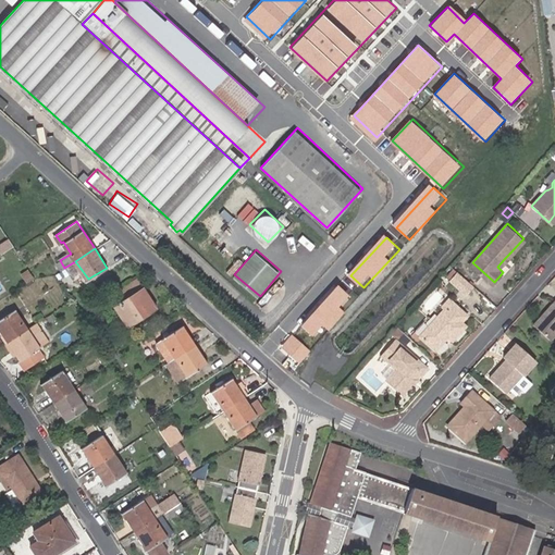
[(23,272),(28,281),(36,275),(31,268),(23,272)]
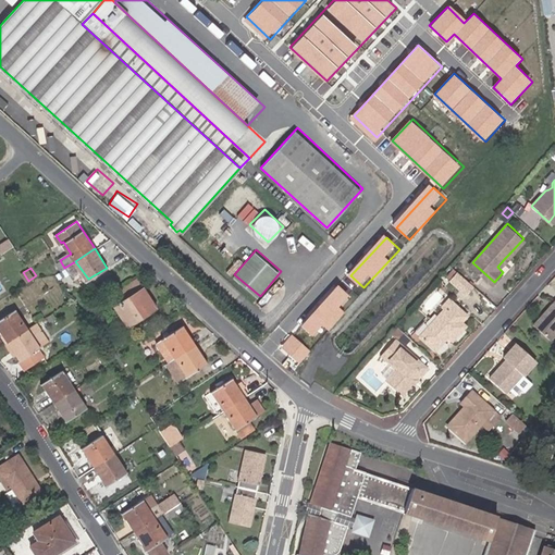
[(476,284),(460,271),(454,279),(469,293),(476,284)]
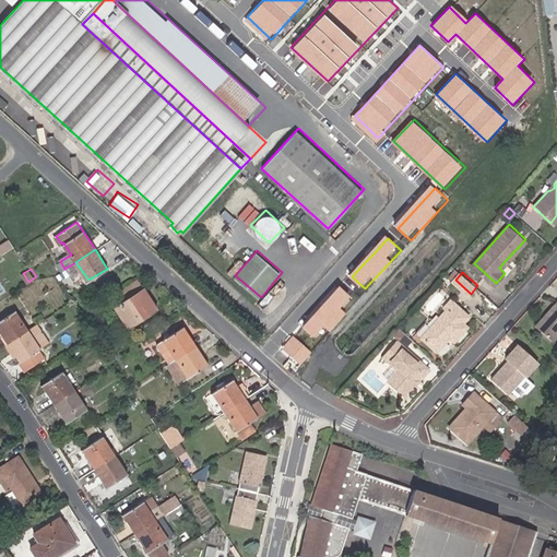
[(114,309),(126,327),(157,307),(145,288),(114,309)]
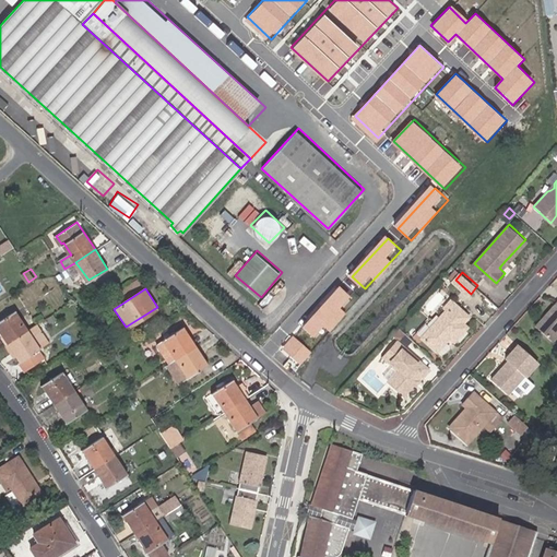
[(354,299),(342,288),(306,329),(318,340),(354,299)]
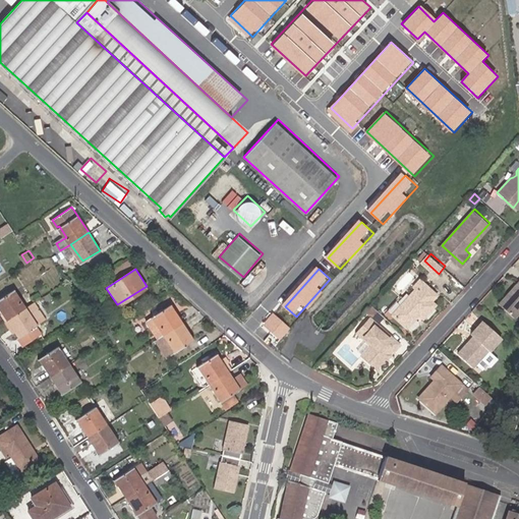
[(428,294),(435,288),(422,277),(415,284),(418,286),(395,312),(409,325),(421,312),(425,315),(438,302),(434,298),(428,294)]
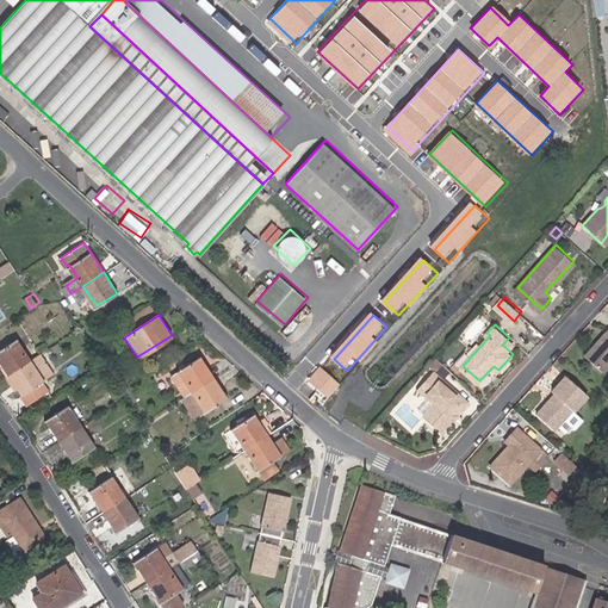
[(607,332),(596,345),(607,354),(607,332)]
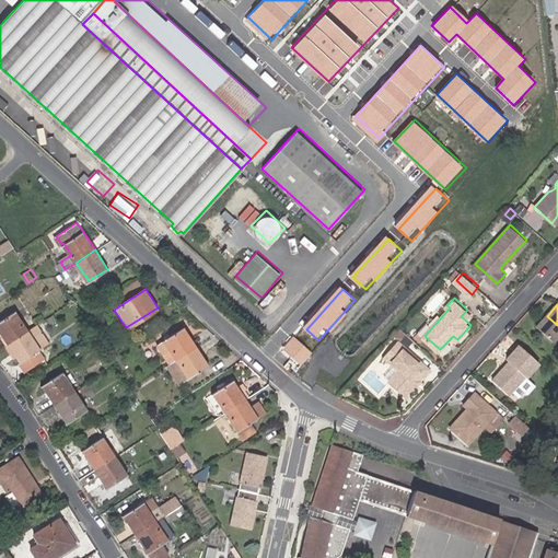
[(94,310),(92,305),(83,311),(86,314),(94,310)]
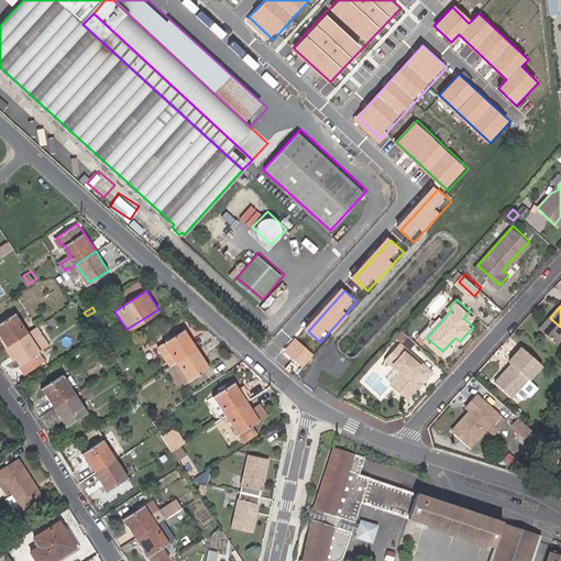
[(470,311),(463,318),(469,322),(474,316),(470,311)]
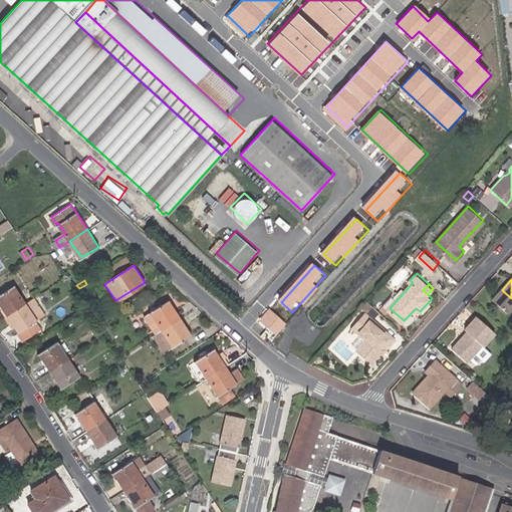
[(0,294),(0,306),(6,315),(22,304),(25,303),(14,286),(0,294)]
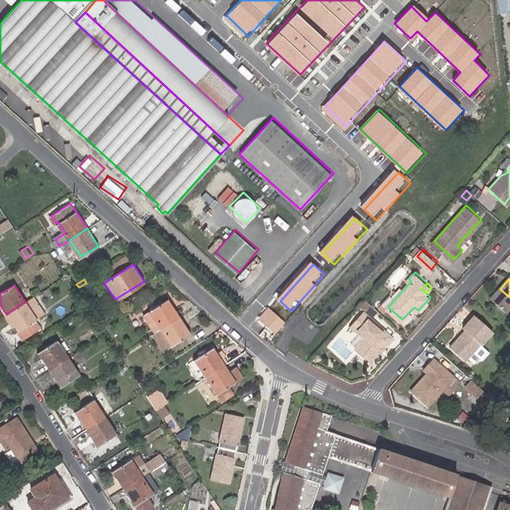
[(46,314),(34,295),(25,302),(36,320),(46,314)]
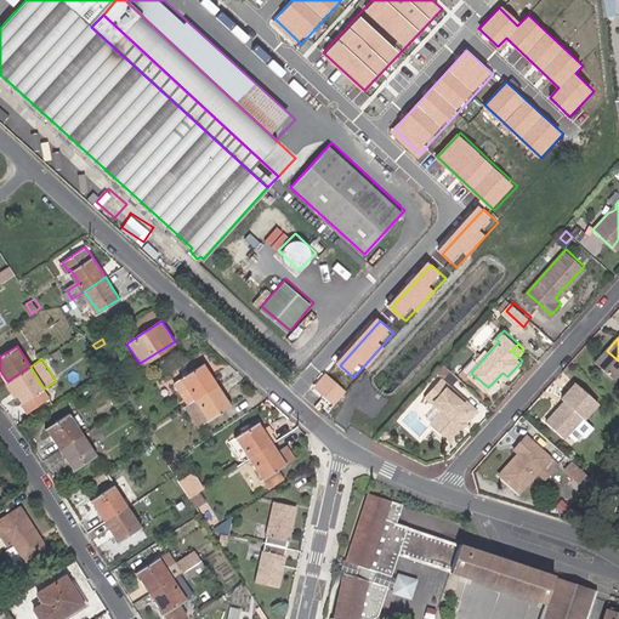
[(196,397),(217,384),(204,362),(182,376),(196,397)]
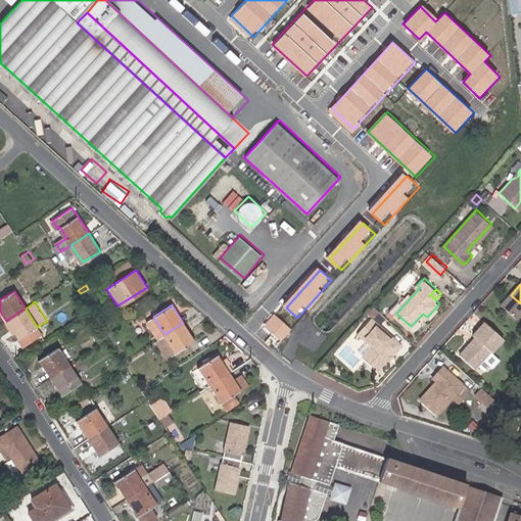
[(6,321),(14,334),(17,339),(16,340),(22,348),(42,336),(37,327),(26,309),(22,310),(6,321)]
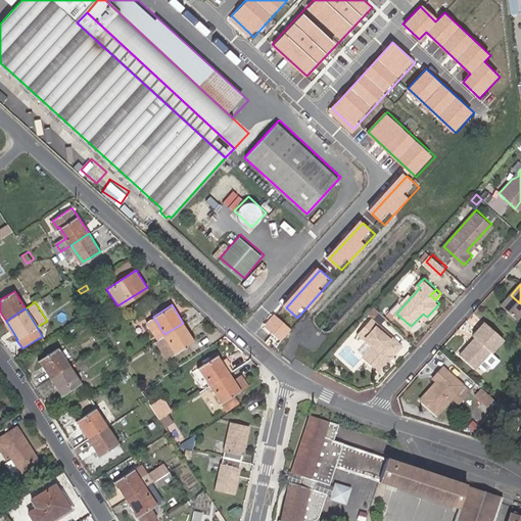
[(374,318),(362,331),(375,344),(377,346),(368,357),(380,367),(389,357),(392,352),(396,348),(398,350),(404,344),(374,318)]
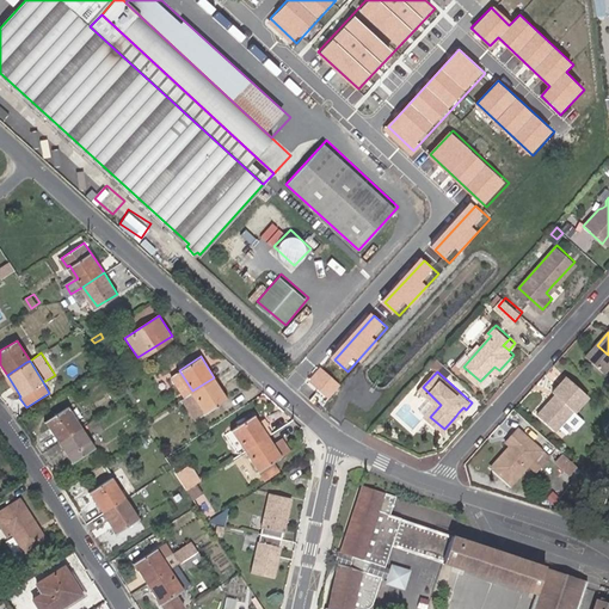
[(7,375),(5,377),(14,392),(17,391),(7,375)]
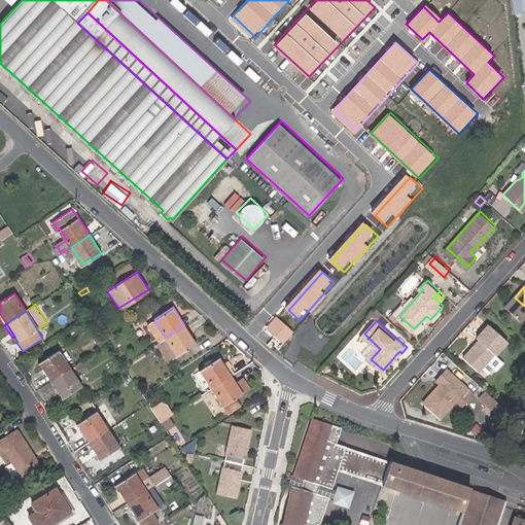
[(491,323),(479,337),(482,339),(483,341),(481,344),(479,342),(466,356),(481,371),(496,353),(498,354),(510,341),(491,323)]
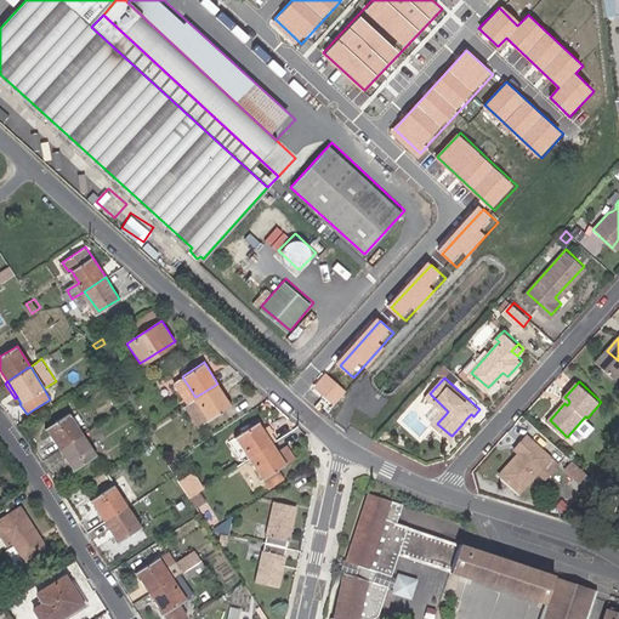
[(231,404),(217,384),(196,397),(185,404),(193,416),(199,425),(231,404)]
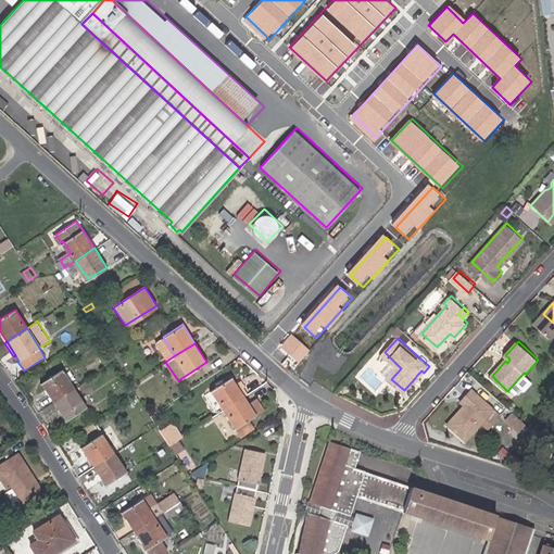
[(399,366),(389,377),(391,379),(401,368),(399,366)]
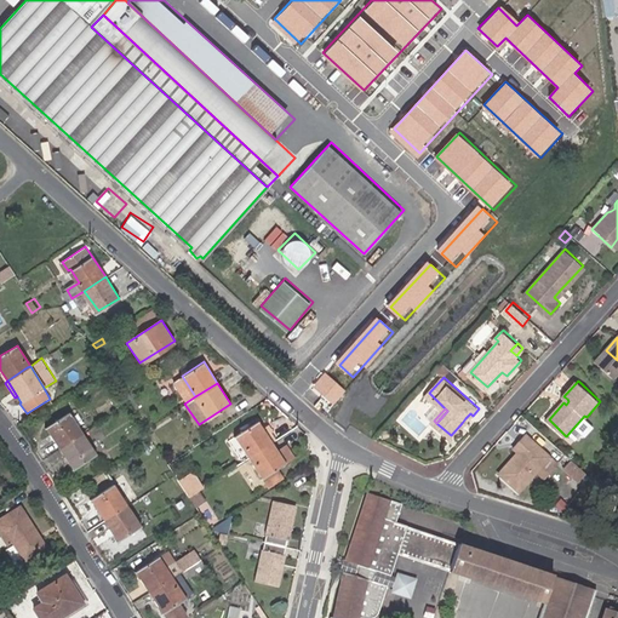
[(47,427),(61,447),(81,434),(68,413),(47,427)]
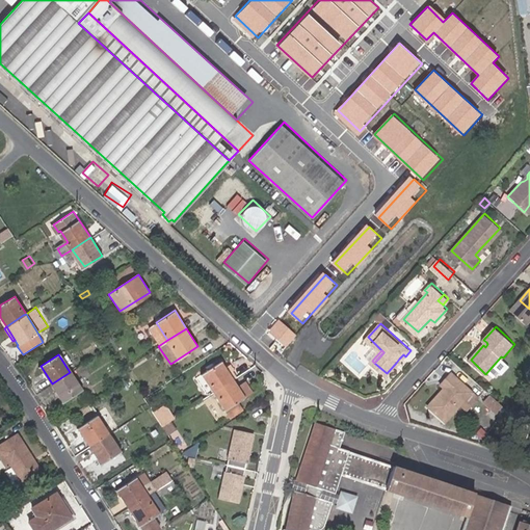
[(215,391),(233,378),(221,361),(203,373),(215,391)]
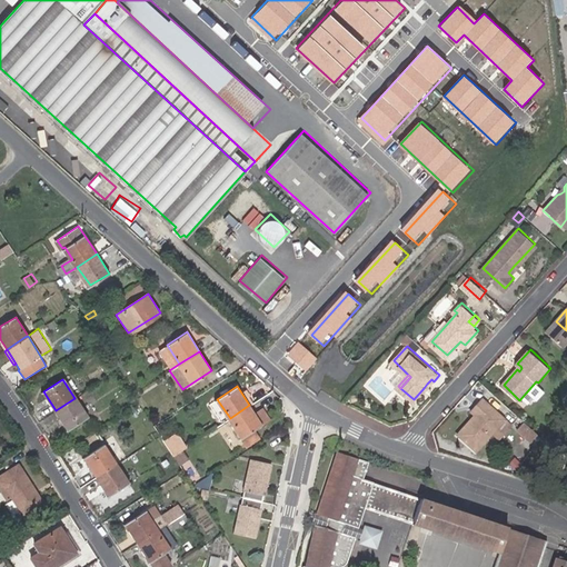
[(485,397),(478,405),(484,410),(481,413),(479,414),(461,433),(479,449),(507,418),(485,397)]
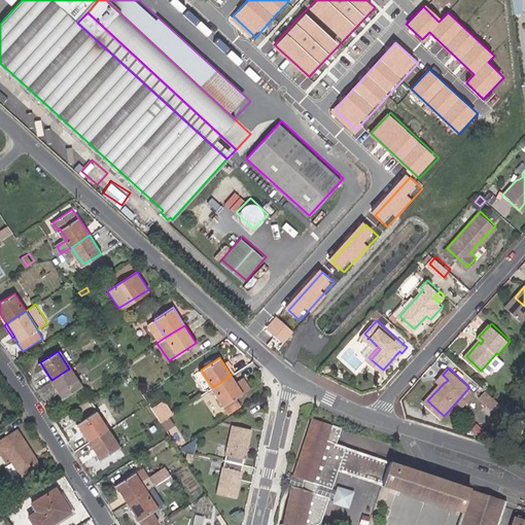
[(69,369),(51,380),(63,397),(80,387),(69,369)]
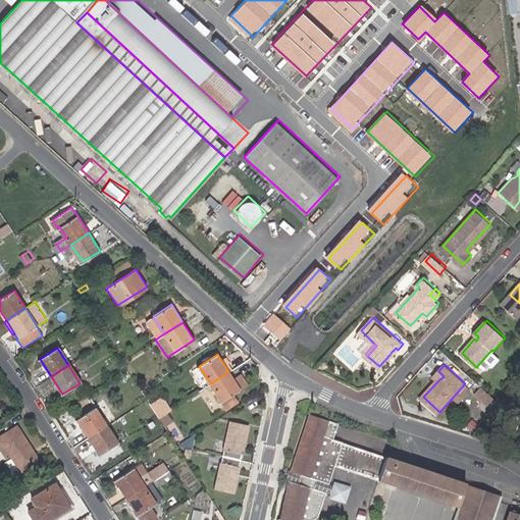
[(234,379),(228,371),(211,383),(227,408),(239,402),(234,394),(241,390),(234,379)]
